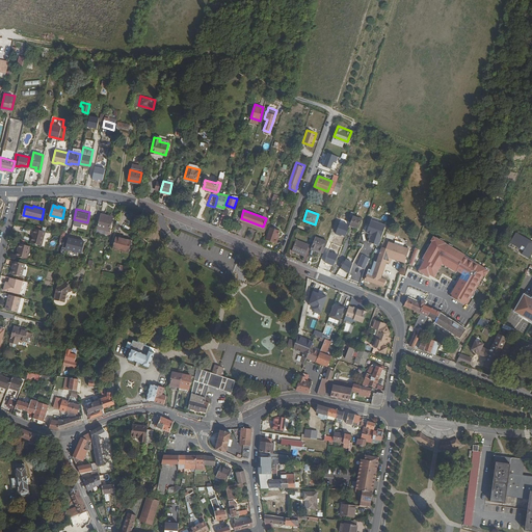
[(112,215),(100,212),(97,227),(108,230),(112,215)]
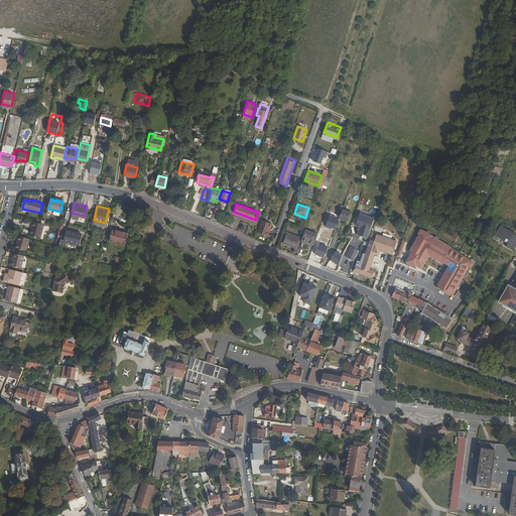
[(350,212),(343,209),(339,218),(346,221),(350,212)]
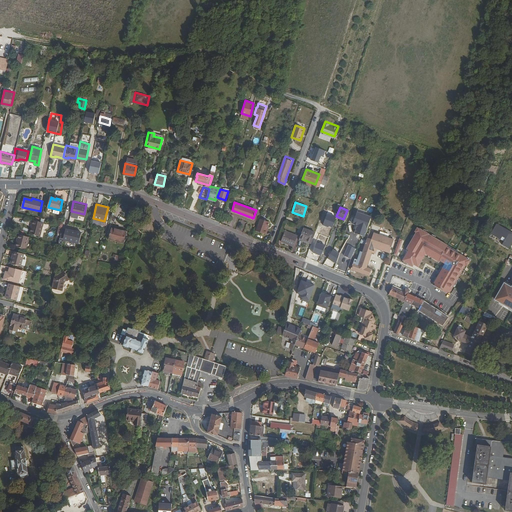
[(262,208),(255,229),(266,233),(267,229),(266,228),(272,212),(262,208)]
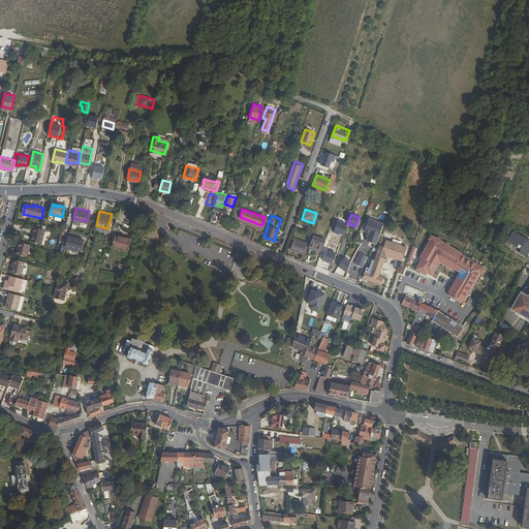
[(365,242),(376,245),(382,224),(367,219),(363,231),(368,234),(365,242)]
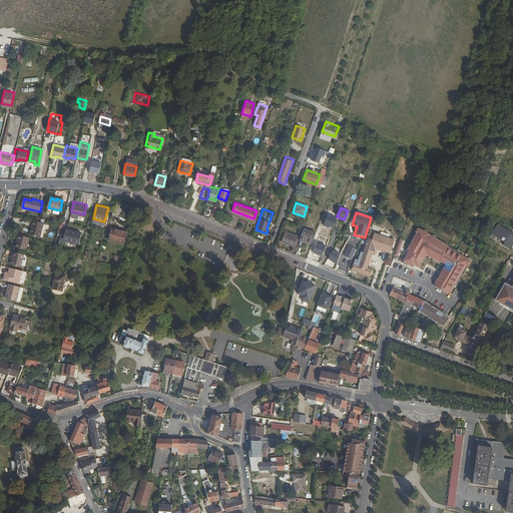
[(43,223),(32,220),(31,225),(32,225),(33,226),(31,234),(40,237),(43,223)]
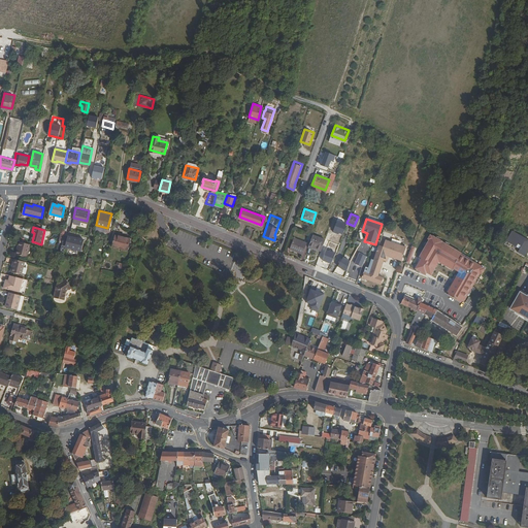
[(505,242),(514,245),(512,251),(525,257),(527,251),(527,238),(510,231),(505,242)]
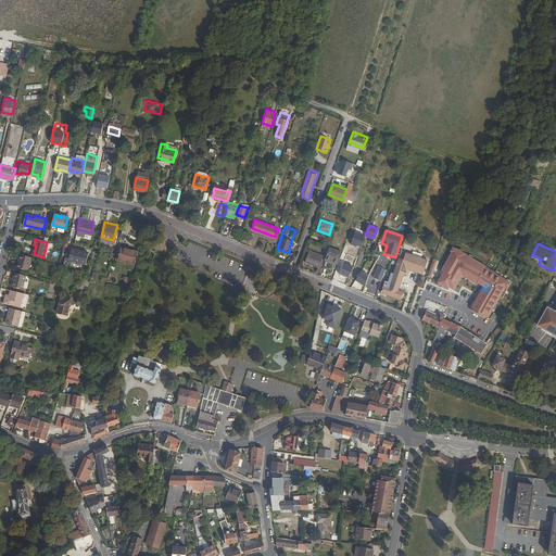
[(122,247),(121,257),(137,260),(138,252),(136,252),(136,248),(122,247)]
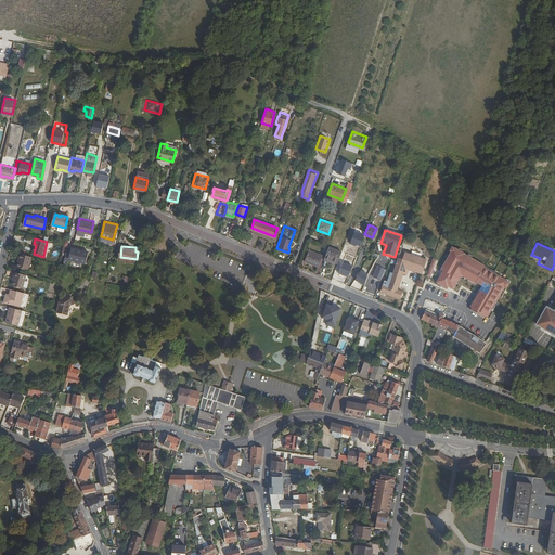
[(428,256),(401,246),(400,249),(397,259),(394,268),(390,278),(389,281),(384,279),(379,291),(400,298),(403,287),(398,285),(400,281),(404,268),(407,269),(408,265),(423,270),(428,256)]
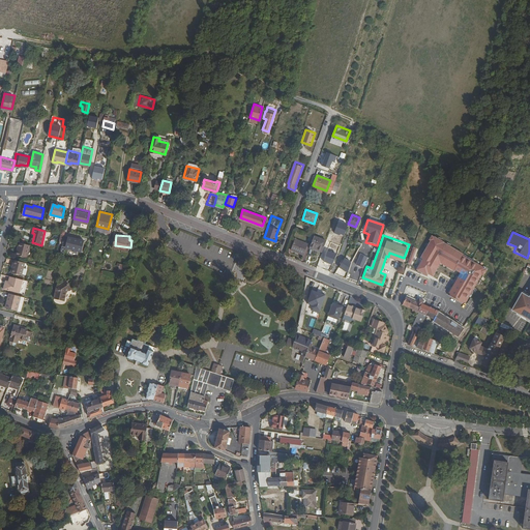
[(455,248),(433,235),(419,257),(421,258),(416,268),(427,274),(428,272),(433,275),(440,262),(460,272),(448,293),(465,302),(484,266),(455,248)]
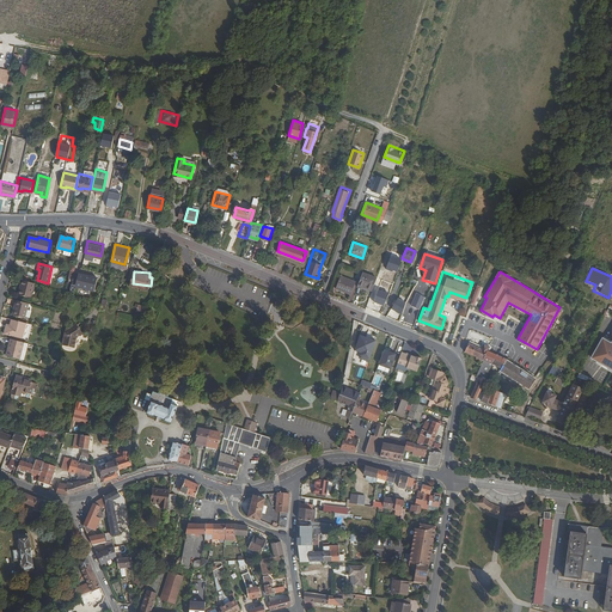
[(377,277),(362,273),(360,277),(357,285),(372,289),(377,277)]
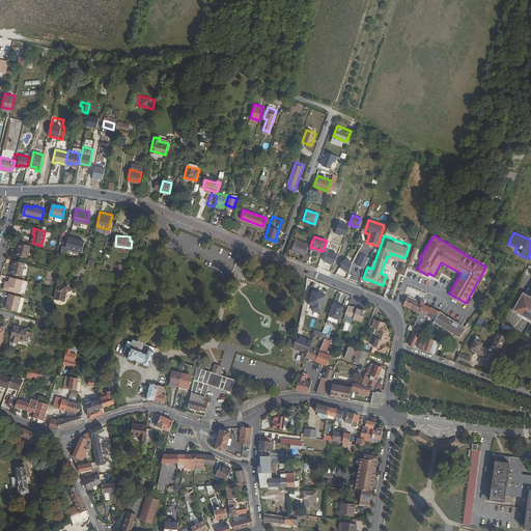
[(84,241),(67,238),(65,249),(81,253),(84,241)]
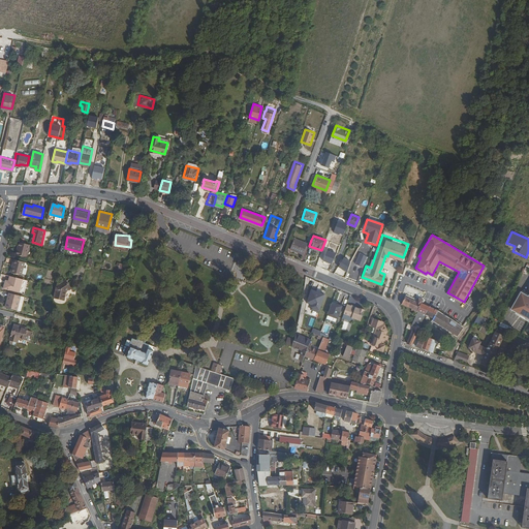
[(293,237),(289,248),(297,251),(298,250),(303,251),(306,242),(293,237)]
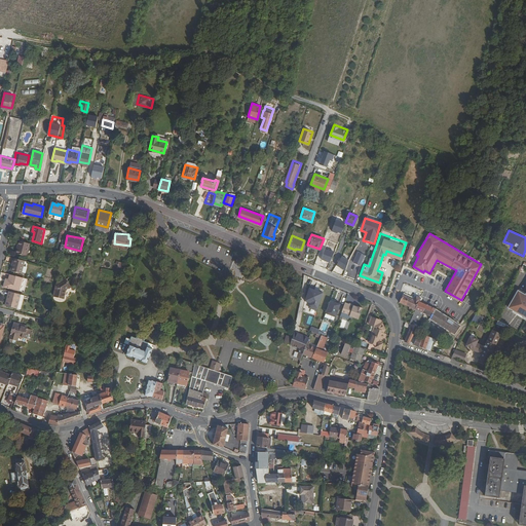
[(338,240),(326,236),(323,246),(334,251),(338,240)]
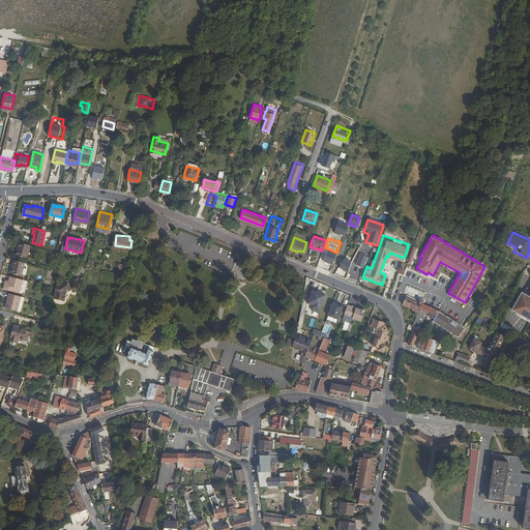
[(30,245),(20,242),(17,256),(27,259),(30,245)]
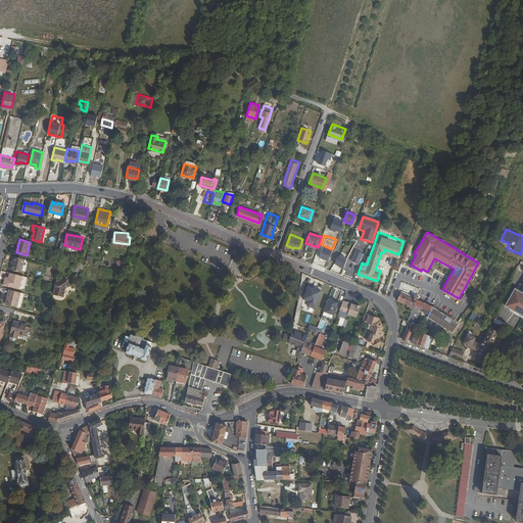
[(369,242),(362,240),(359,248),(366,250),(369,242)]
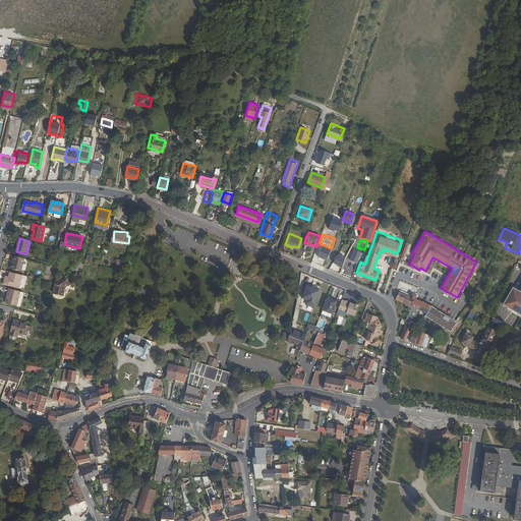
[(404,261),(411,244),(406,243),(400,258),(404,261)]
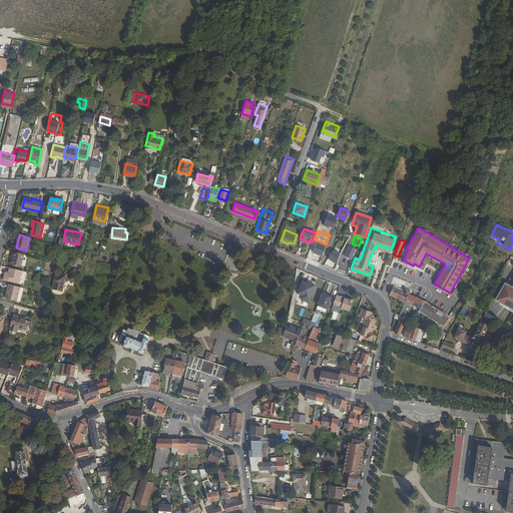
[(352,260),(357,249),(349,246),(344,257),(352,260)]
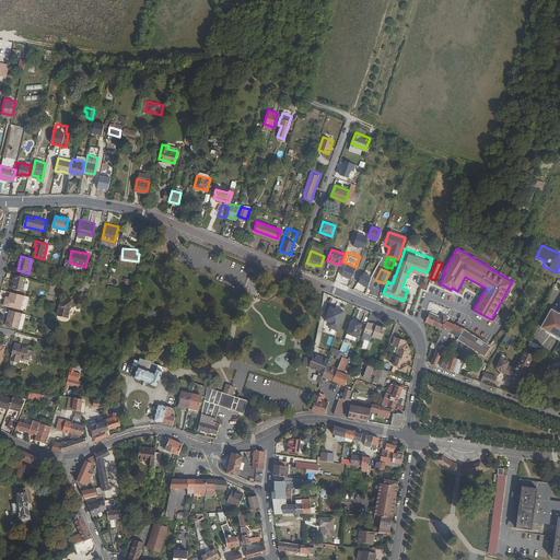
[(357,283),(366,288),(372,277),(362,272),(357,283)]
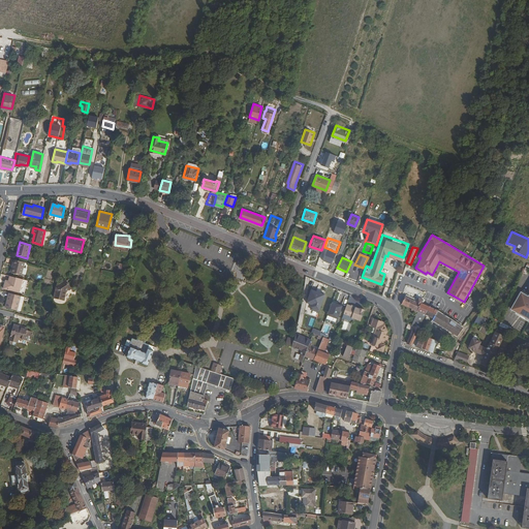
[(25,261),(16,259),(13,268),(12,267),(11,272),(22,275),(25,261)]
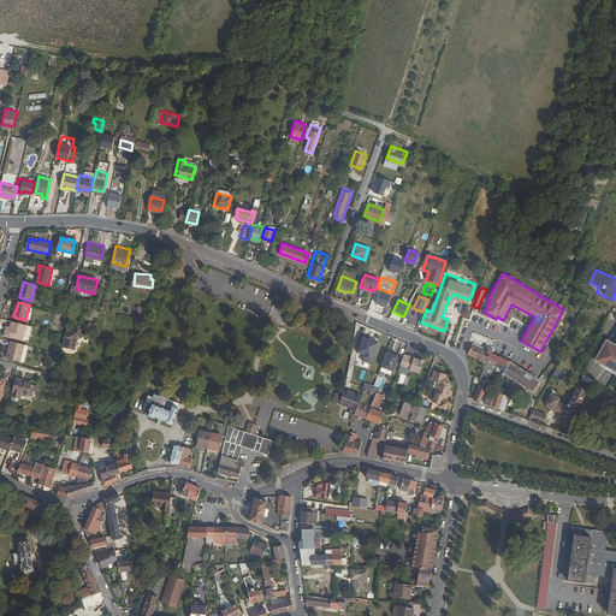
[(27,325),(12,321),(11,327),(10,330),(6,330),(5,336),(23,341),(27,325)]
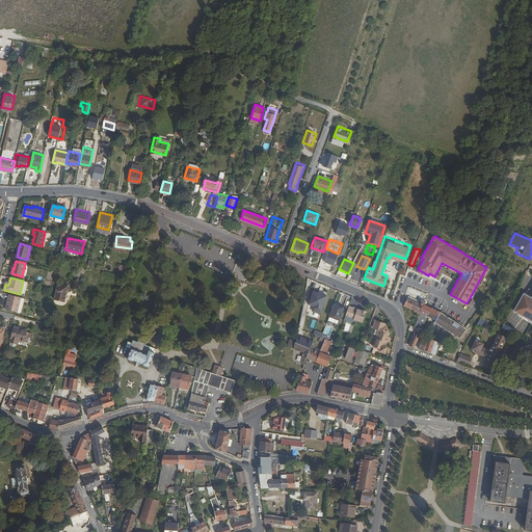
[(57,285),(54,298),(64,300),(67,292),(72,289),(65,280),(57,285)]
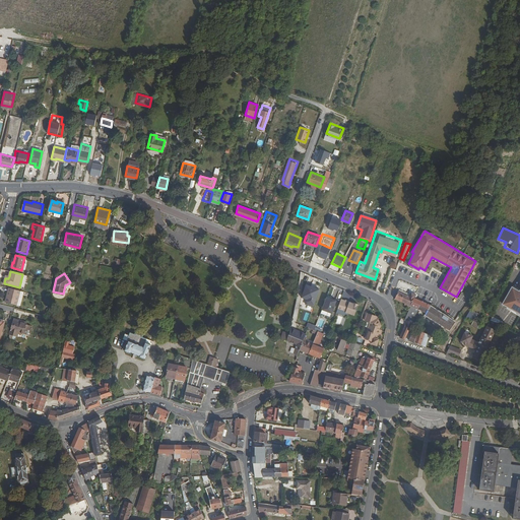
[(376,290),(381,293),(384,283),(379,282),(376,290)]
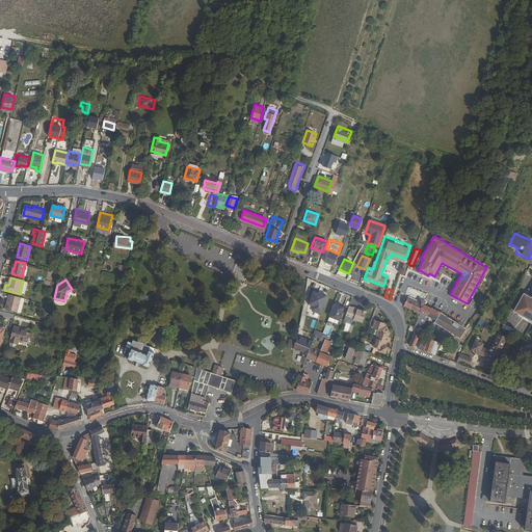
[(326,296),(313,291),(308,304),(313,307),(312,310),(321,312),(326,296)]
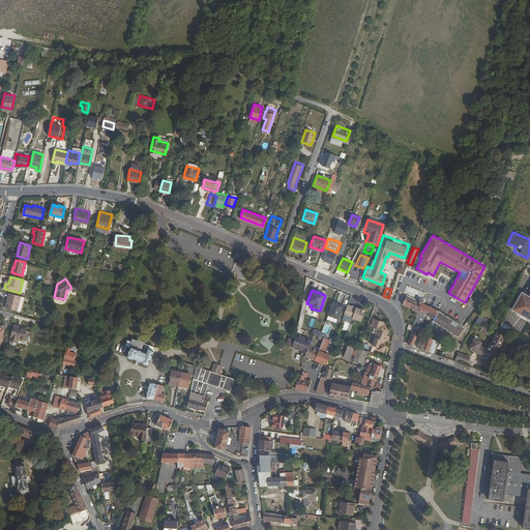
[(529,294),(524,291),(513,310),(529,319),(529,294)]
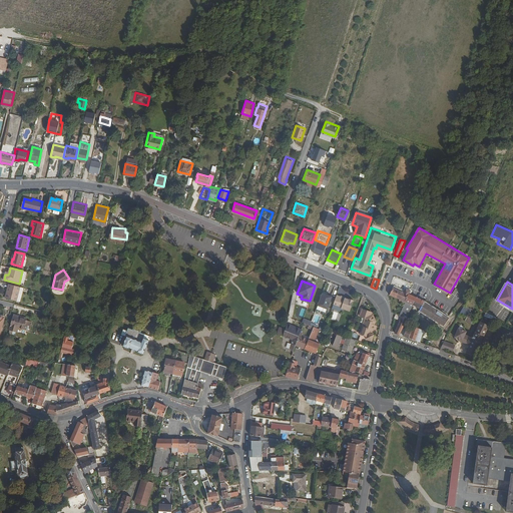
[(20,287),(11,285),(9,292),(7,291),(5,298),(16,301),(20,287)]
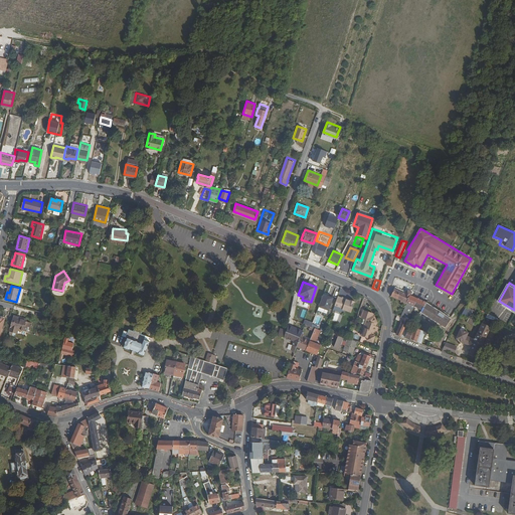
[(394,287),(390,295),(405,302),(409,294),(410,290),(405,288),(404,292),(394,287)]
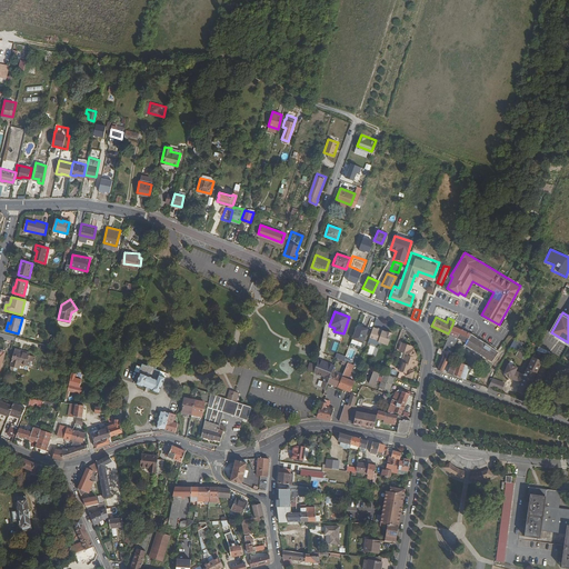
[(470,332),(452,325),(448,333),(441,349),(445,350),(437,368),(442,370),(457,337),(466,341),(469,333),(470,332)]
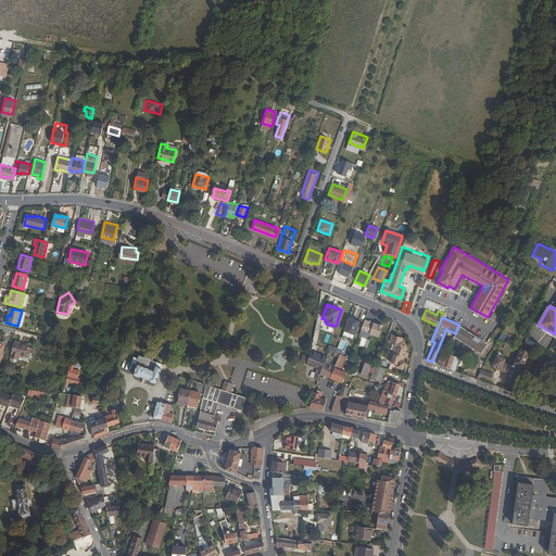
[(361,323),(349,318),(343,331),(355,336),(361,323)]
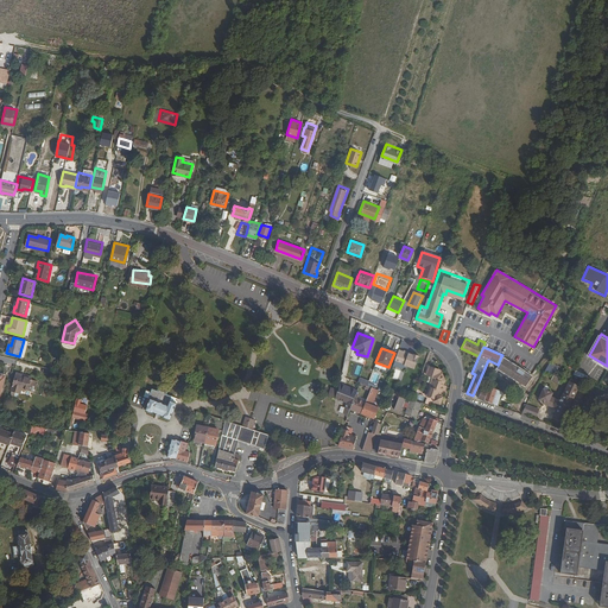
[(403,350),(398,349),(394,359),(404,363),(404,365),(413,368),(418,355),(413,353),(412,355),(407,353),(407,352),(405,349),(403,350)]
